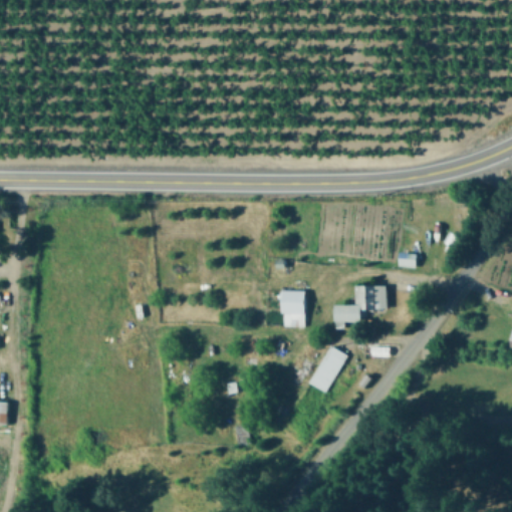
[(416,268),(418,254),(401,252),(399,266),(416,268)]
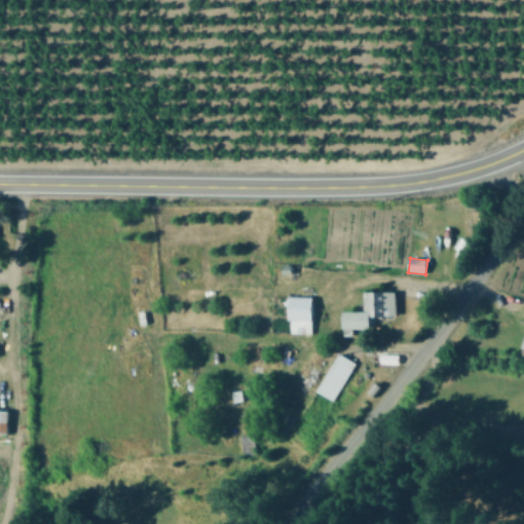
[(396,316),(396,292),(363,292),(363,311),(342,311),(342,336),(351,336),(351,329),(370,330),(370,316),(396,316)]
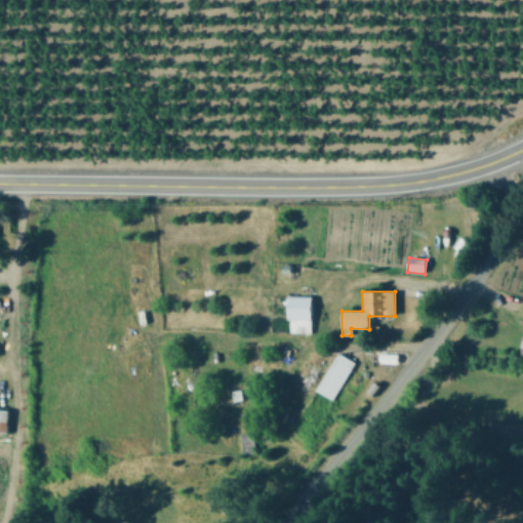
[(288,333),(311,334),(312,297),(289,297),(288,333)]
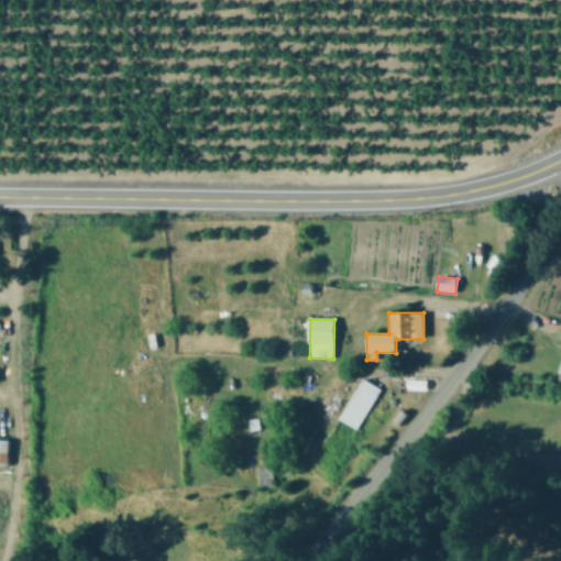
[(339,419),(354,430),(381,389),(364,380),(339,419)]
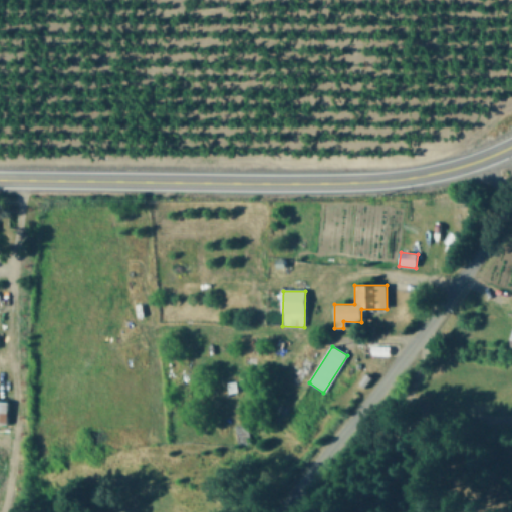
[(8,403),(0,402),(0,424),(7,425),(8,403)]
